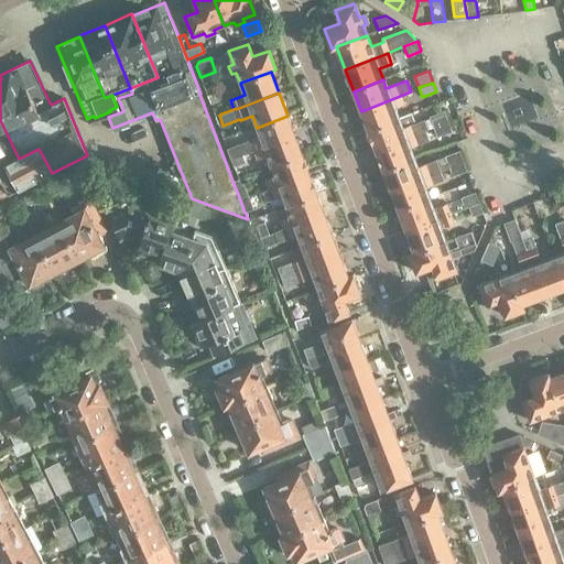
[(404,105),(400,96),(361,111),(368,131),(399,119),(394,109),(404,105)]
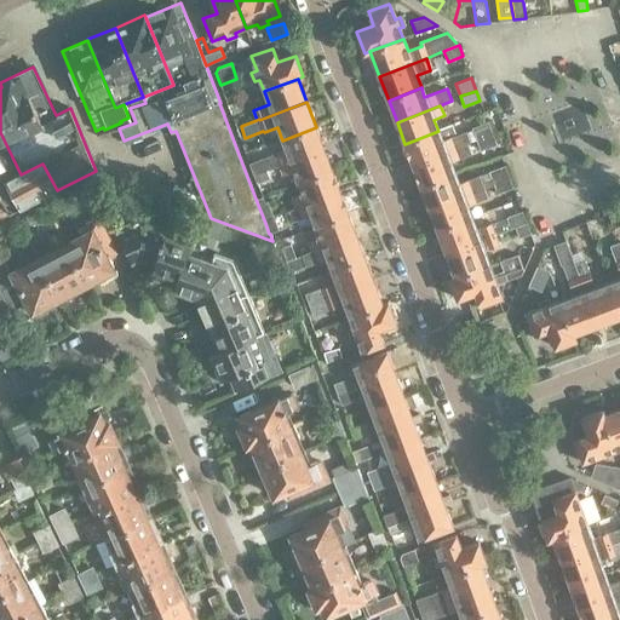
[(476,139),(493,133),(488,122),(471,128),(476,139)]
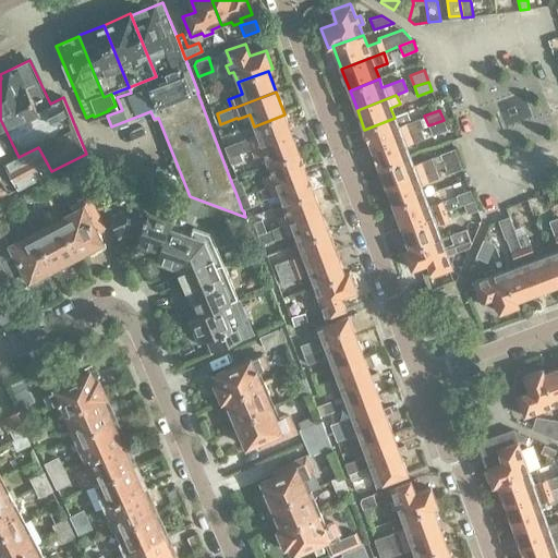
[(252,150),(292,135),(284,114),(254,126),(257,134),(225,146),(228,157),(227,157),(228,159),(241,155),(241,153),(251,149),(252,150)]
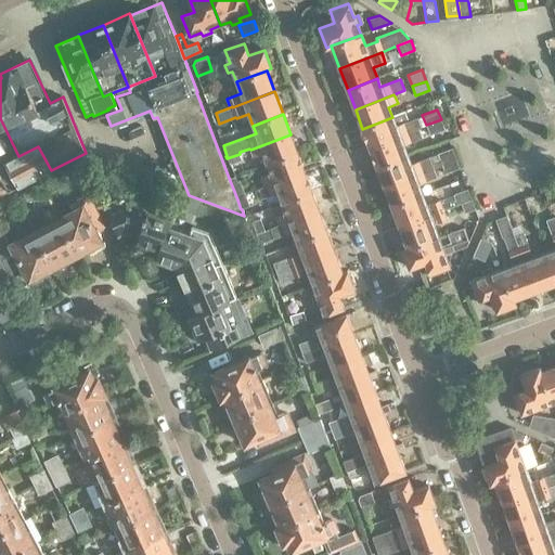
[(370,147),(418,129),(422,128),(417,119),(397,127),(392,117),(362,129),(370,147)]
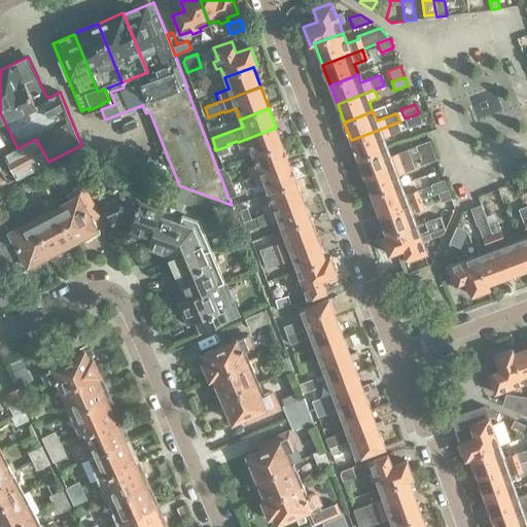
[(18,148),(0,112),(0,168),(8,183),(48,162),(36,139),(18,148)]
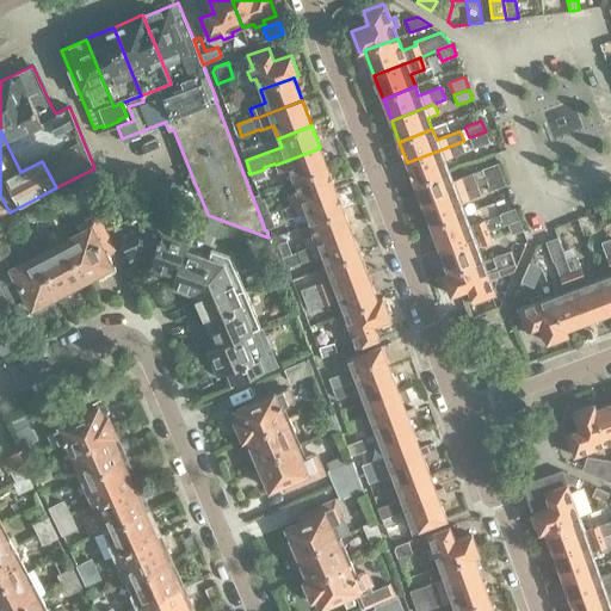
[(486,131),(469,137),(474,149),(489,143),(486,131)]
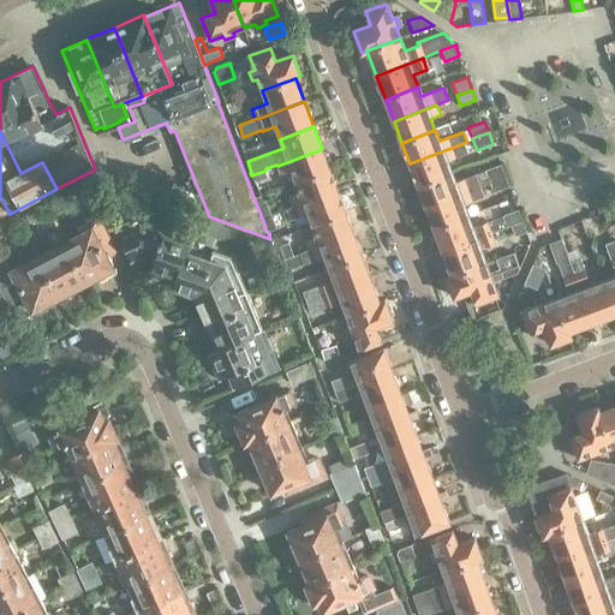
[(464,143),(410,163),(418,185),(451,173),(446,161),(469,153),(464,143)]
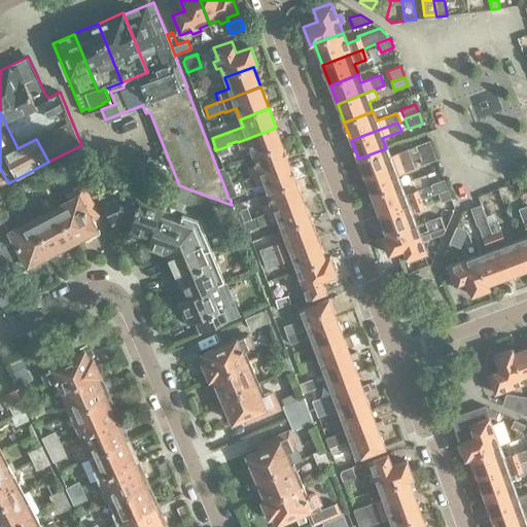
[(283,146),(276,128),(238,142),(241,150),(250,147),(254,156),(283,146)]
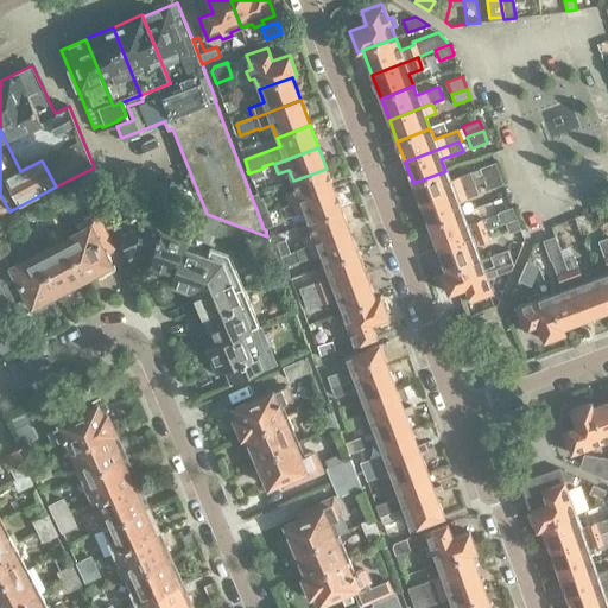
[(485,179),(499,173),(495,163),(480,168),(485,179)]
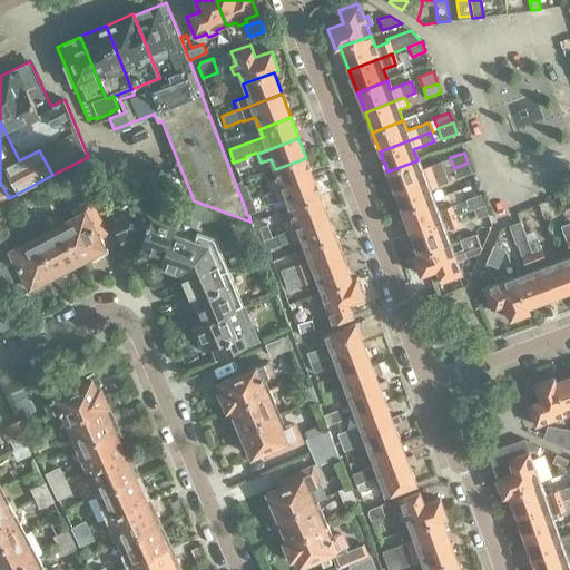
[(236,172),(249,166),(246,158),(233,163),(236,172)]
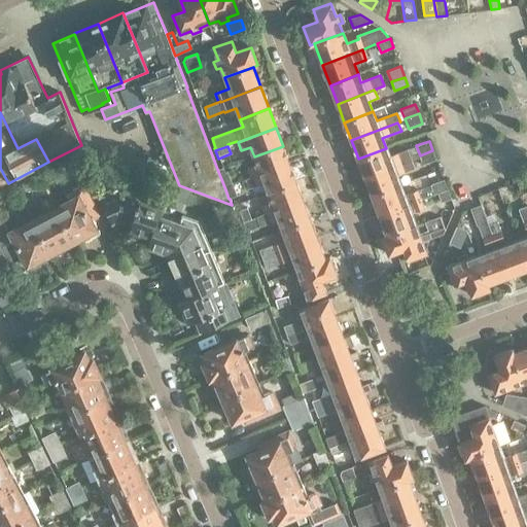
[(283,146),(254,156),(257,167),(248,170),(251,178),(290,164),(283,146)]
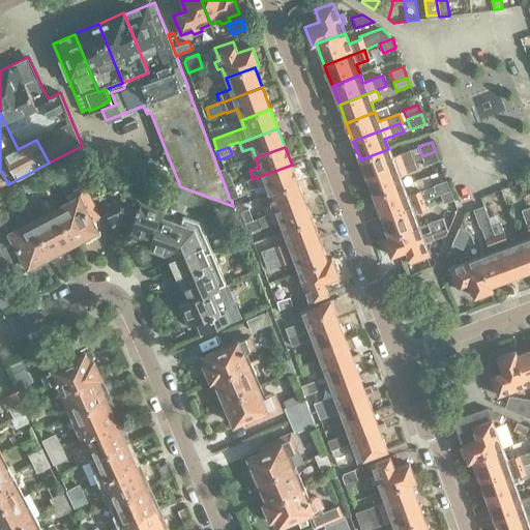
[(392,159),(388,149),(360,159),(367,178),(405,165),(414,160),(411,152),(392,159)]
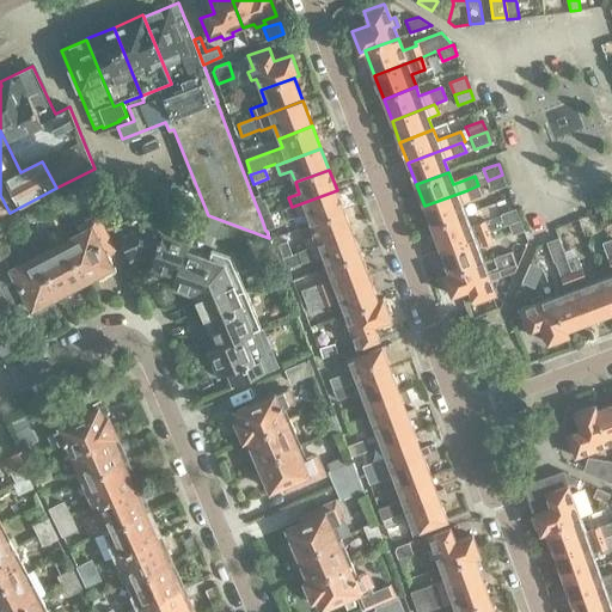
[(90,210),(106,201),(92,173),(75,183),(90,210)]
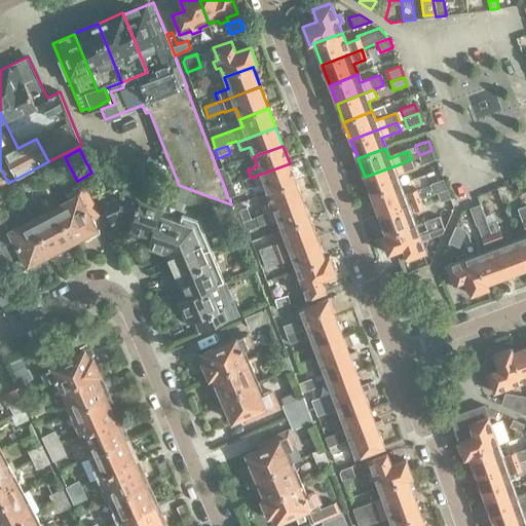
[(431,150),(419,155),(422,163),(436,159),(431,150)]
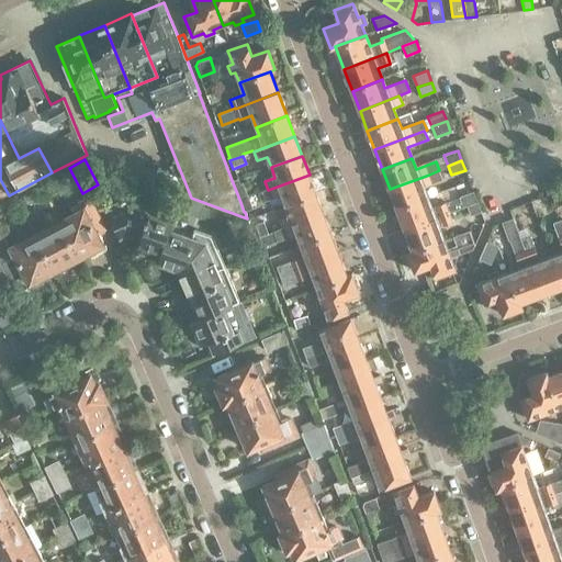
[(397,210),(427,198),(423,187),(442,179),(439,170),(429,175),(390,189),(397,210)]
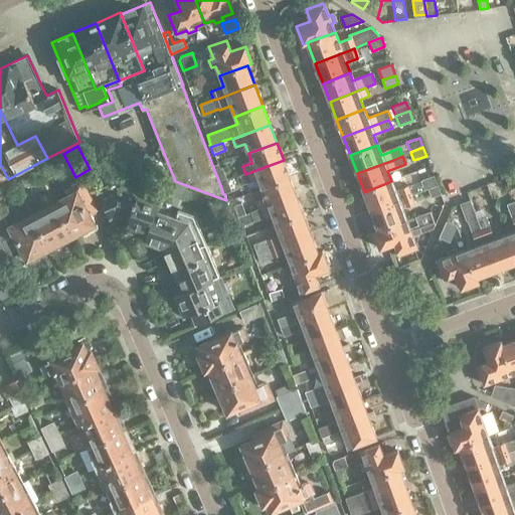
[(284,160),(245,174),(237,178),(241,186),(248,183),(252,192),(262,188),(262,189),(291,179),(284,160)]
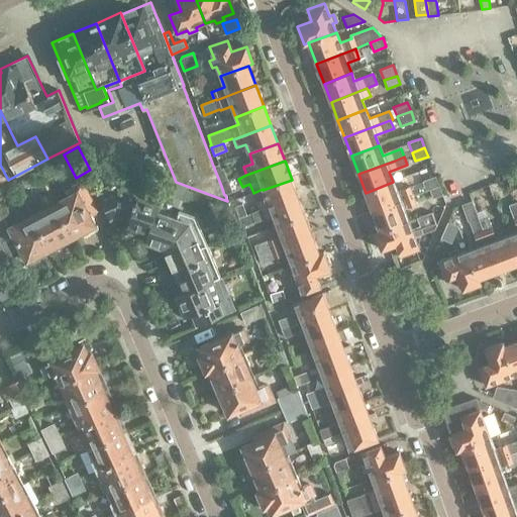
[(221,186),(229,182),(223,168),(221,169),(219,164),(218,164),(213,166),(221,186)]
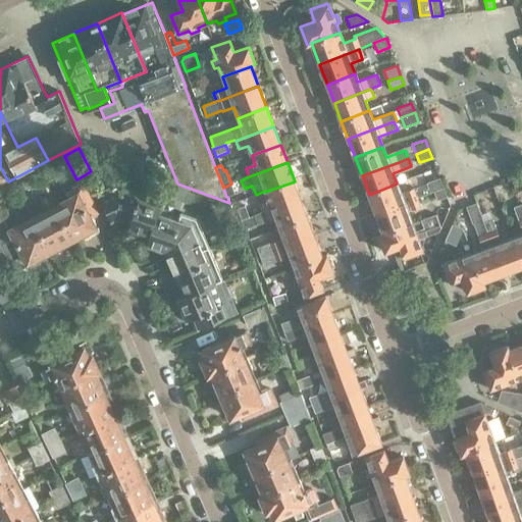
[(25,190),(39,183),(34,172),(19,179),(25,190)]
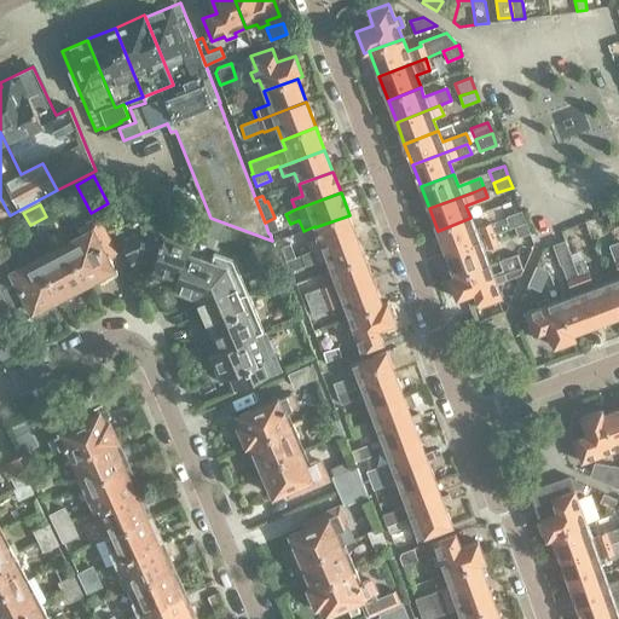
[(514,226),(526,223),(521,210),(505,217),(509,229),(514,226)]
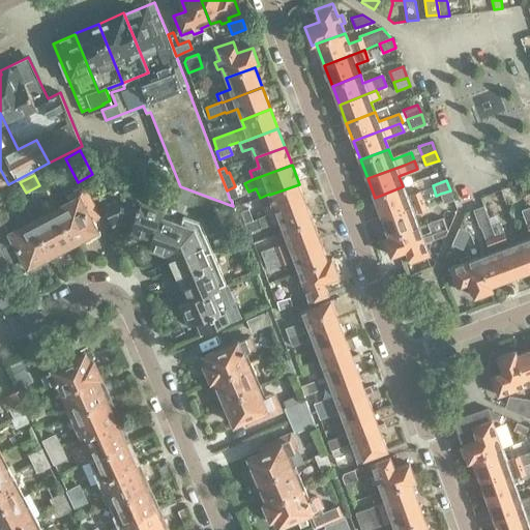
[(45,185),(51,197),(58,194),(52,181),(45,185)]
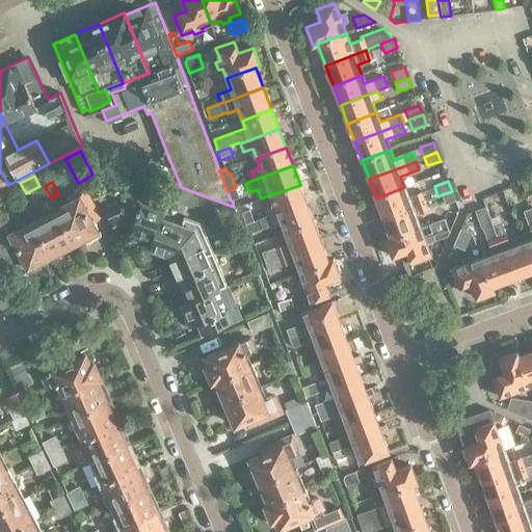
[(163,211),(122,195),(123,183),(98,194),(102,204),(113,225),(123,220),(133,224),(130,234),(152,242),(160,218),(163,211)]
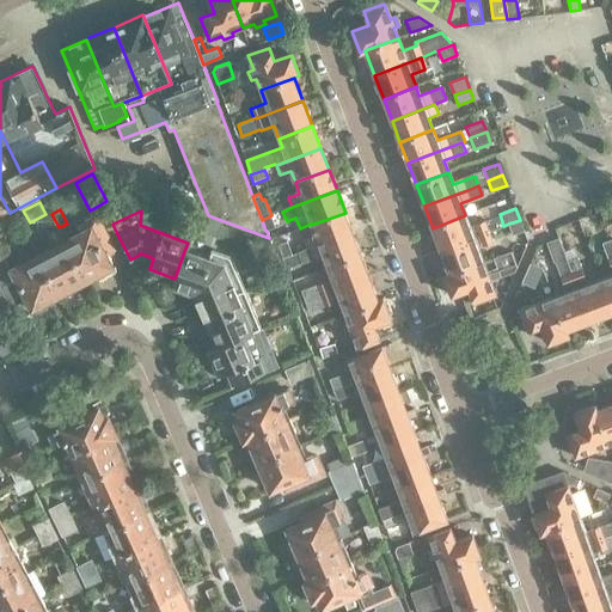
[(283,259),(353,233),(346,213),(311,225),(316,237),(305,240),(307,248),(301,250),(299,242),(288,245),(285,233),(275,237),(283,259)]
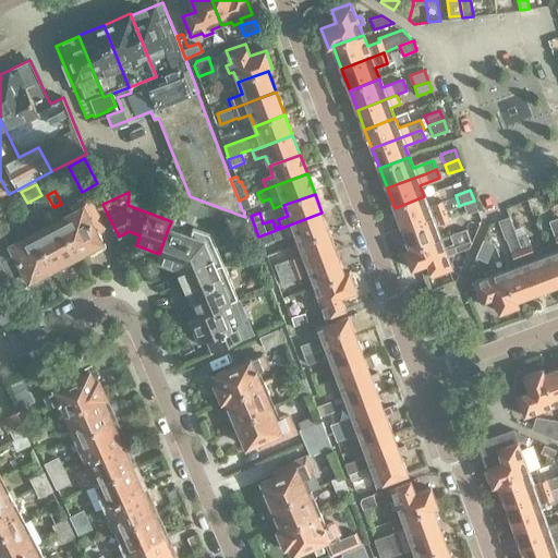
[(83,209),(60,220),(79,256),(87,251),(88,253),(100,246),(99,244),(101,243),(96,232),(106,228),(89,195),(79,201),(83,209)]
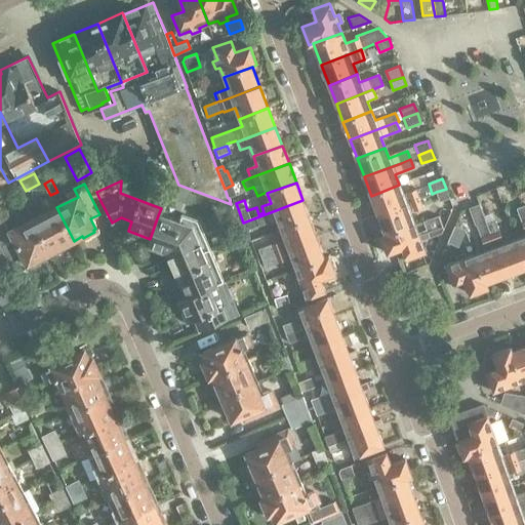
[(233,185),(225,189),(228,198),(229,198),(237,195),(233,185)]
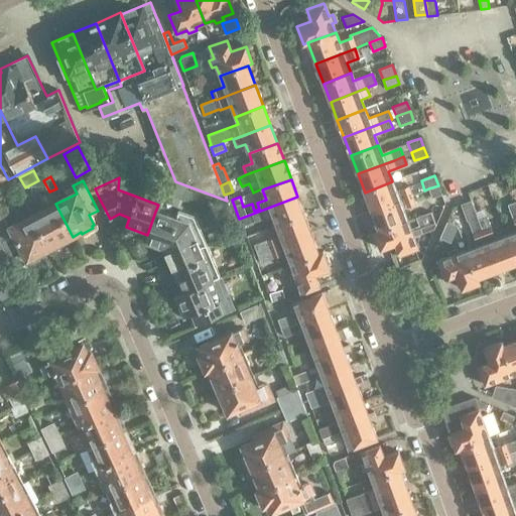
[(396,191),(392,181),(365,192),(372,212),(411,197),(407,187),(396,191)]
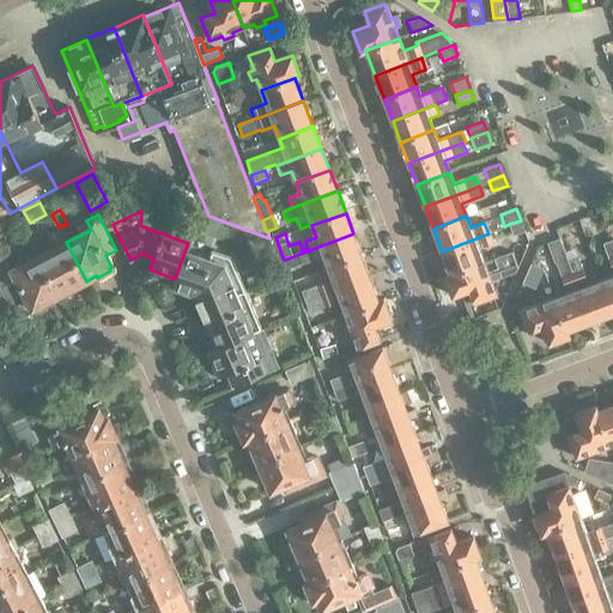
[(521,220),(509,224),(513,235),(526,231),(521,220)]
